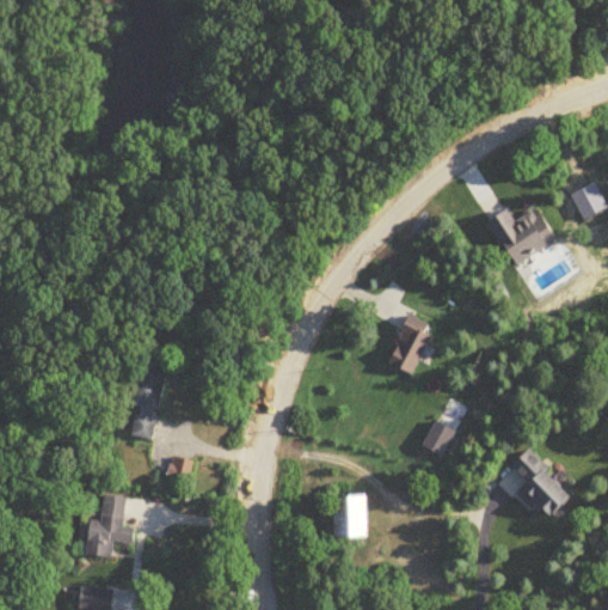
[(514,264),(556,241),(536,207),(513,221),(507,209),(487,220),(514,264)]
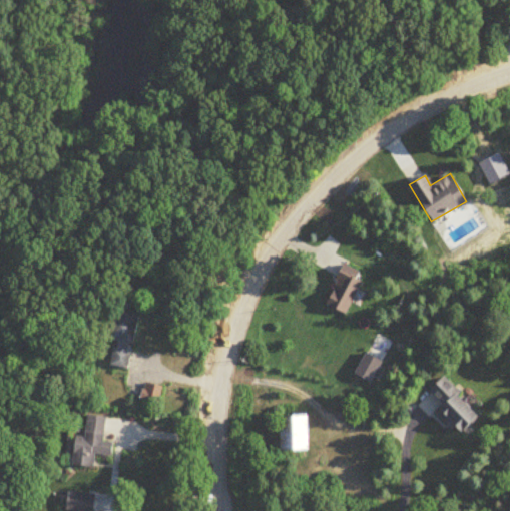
[(328,306),(349,312),(361,271),(340,265),(328,306)]
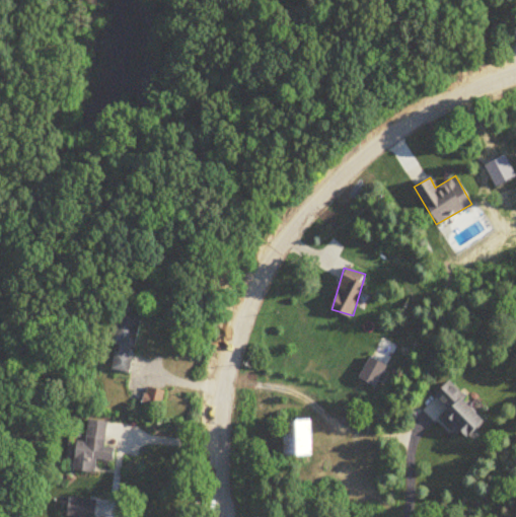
[(139,319),(114,314),(107,342),(116,344),(111,368),(128,371),(139,319)]
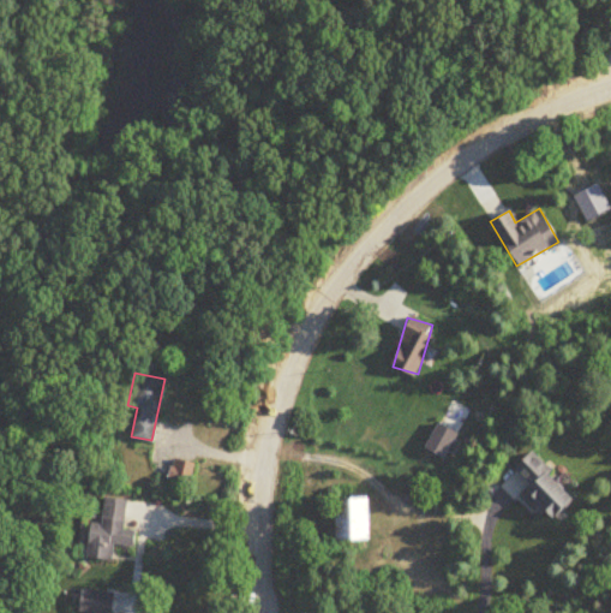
[(575,500),(532,452),(514,468),(532,487),(525,493),(550,522),(575,500)]
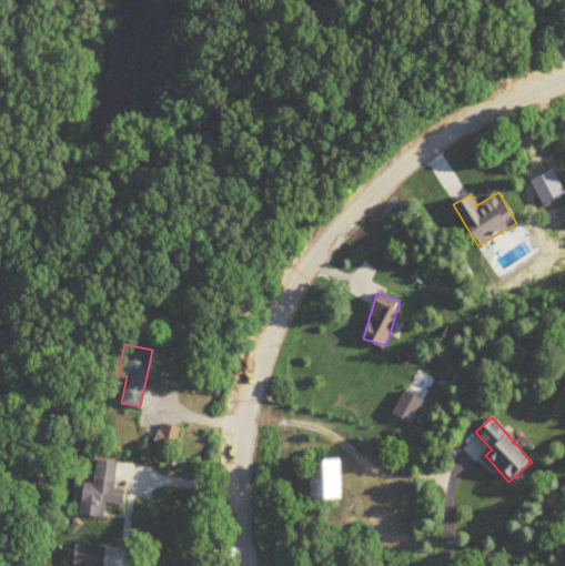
[(178,426),(163,424),(160,441),(174,444),(178,426)]
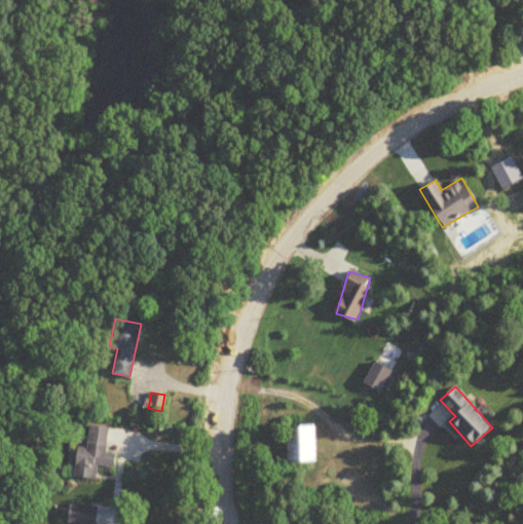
[(107,426),(88,424),(85,446),(77,445),(74,476),(95,478),(96,464),(114,465),(115,453),(105,452),(107,426)]
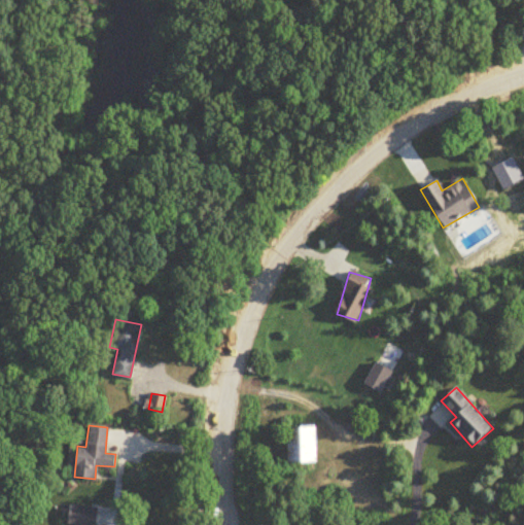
[(288,426),(289,462),(317,462),(316,426),(288,426)]
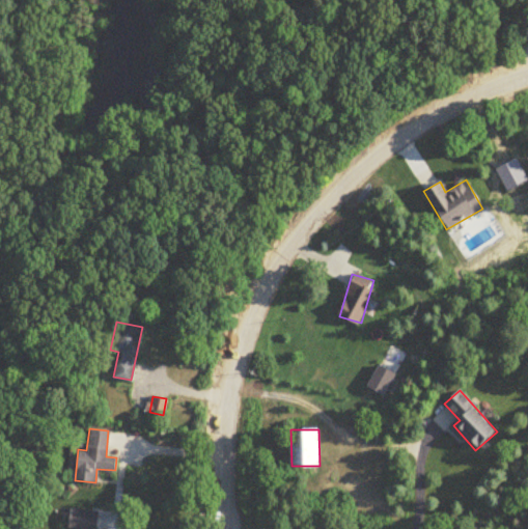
[(85,528),(95,528),(98,510),(70,508),(67,528),(85,528)]
